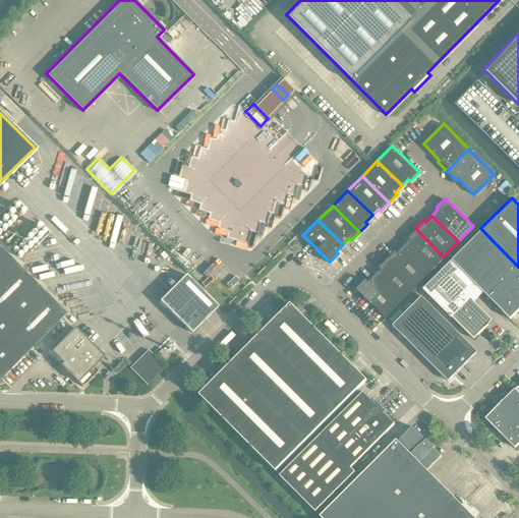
[(428,271),(443,256),(415,228),(407,236),(408,238),(402,245),(428,271)]
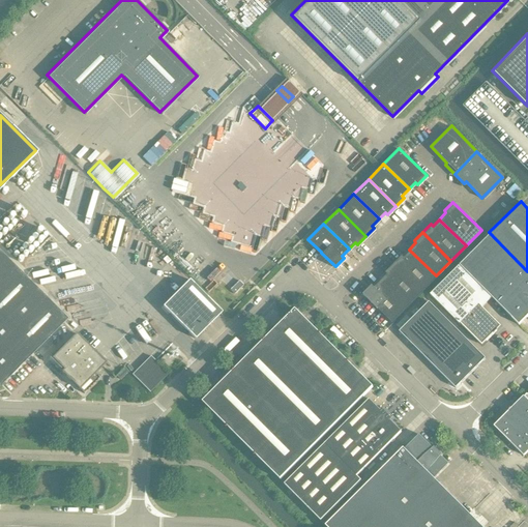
[(518,322),(527,311),(527,271),(489,232),(458,263),(490,295),(518,322)]
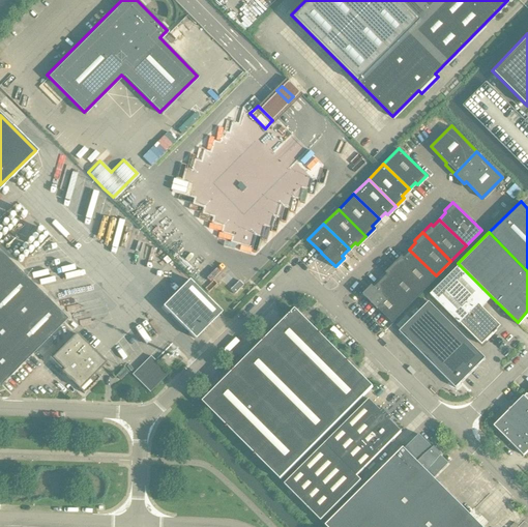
[(420,291),(436,275),(409,250),(403,256),(401,254),(392,262),(420,291)]
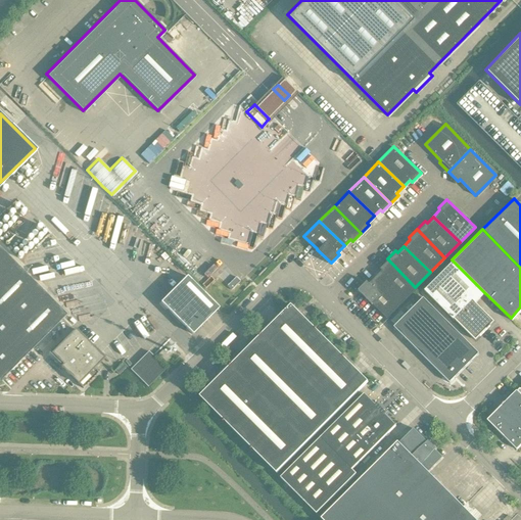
[(0,377),(64,313),(0,247),(0,377)]
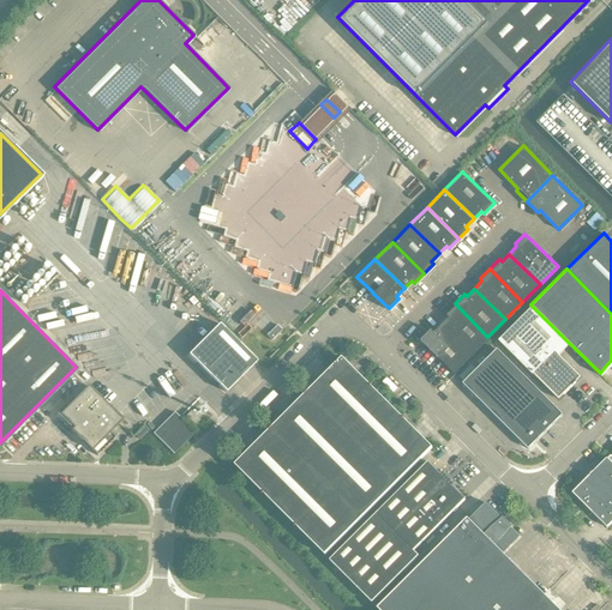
[(471,354),(487,337),(455,303),(444,313),(447,315),(439,324),(471,354)]
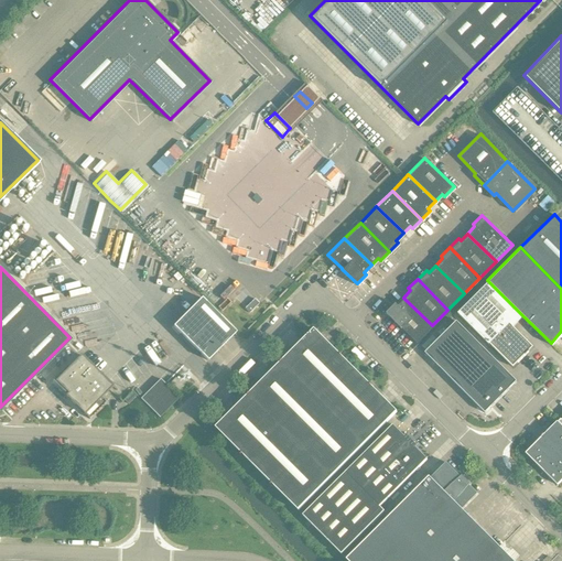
[(487,342),(506,360),(511,365),(516,360),(531,345),(527,341),(511,324),(521,314),(487,280),(456,311),(487,343),(487,342)]
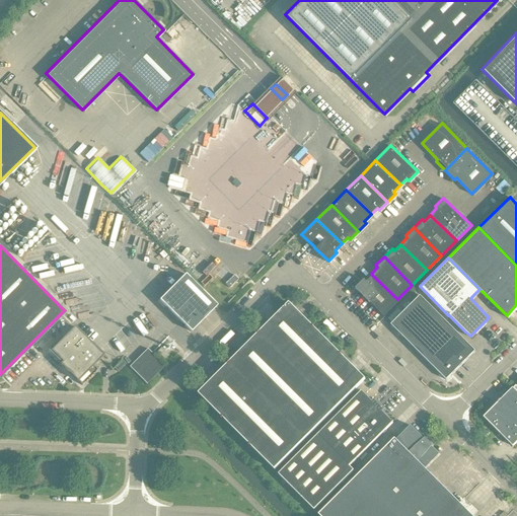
[(189,329),(215,303),(198,287),(195,284),(183,272),(157,298),(189,329)]
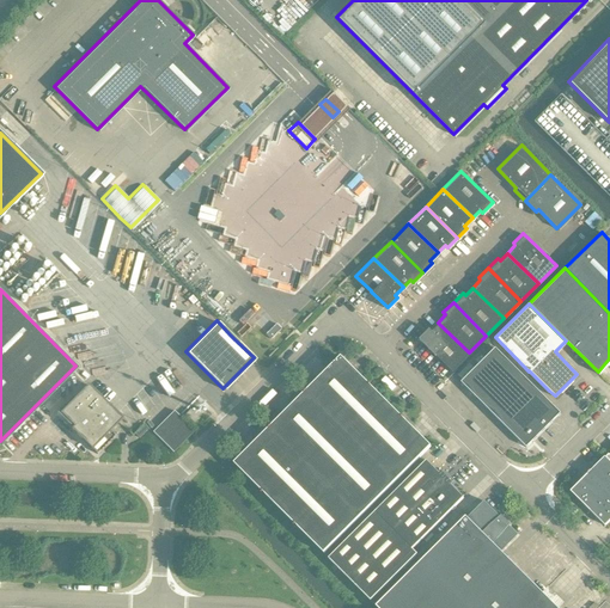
[(451,370),(469,352),(438,323),(431,330),(428,327),(418,338),(434,354),(451,370)]
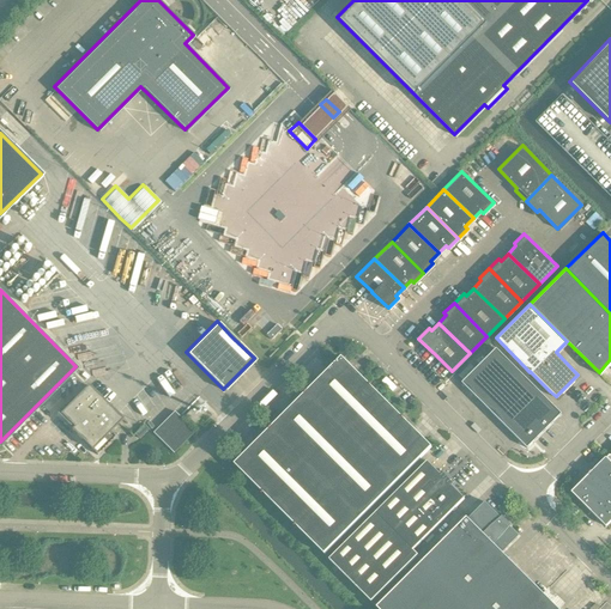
[(560,412),(494,347),(460,381),(525,445),(560,412)]
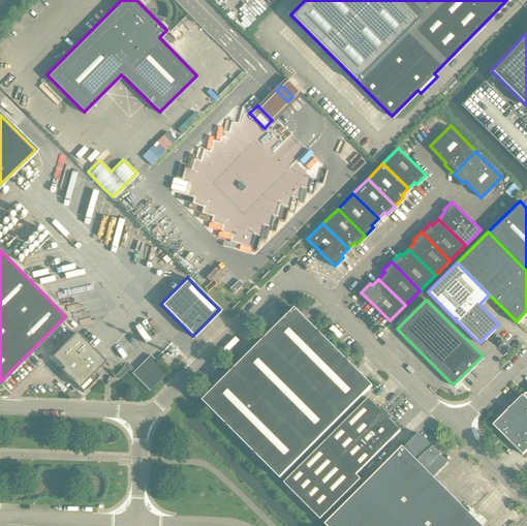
[(292,306),(200,399),(278,476),(370,383),(292,306)]
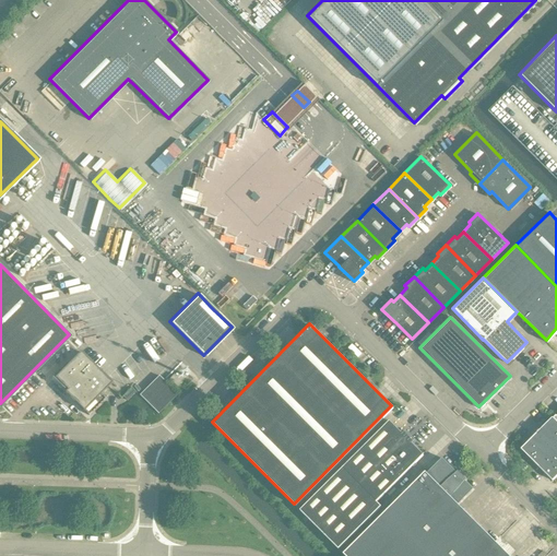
[(49,376),(63,390),(91,363),(79,350),(66,363),(63,362),(49,376)]
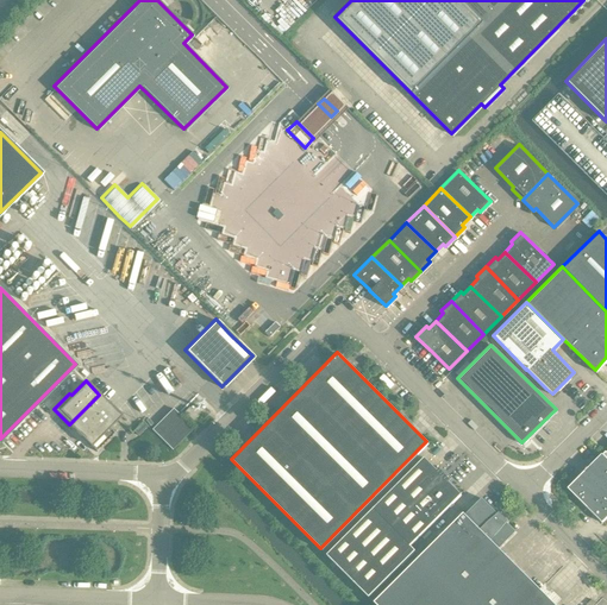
[(99,395),(69,424),(89,445),(94,449),(108,435),(104,430),(119,414),(99,395)]
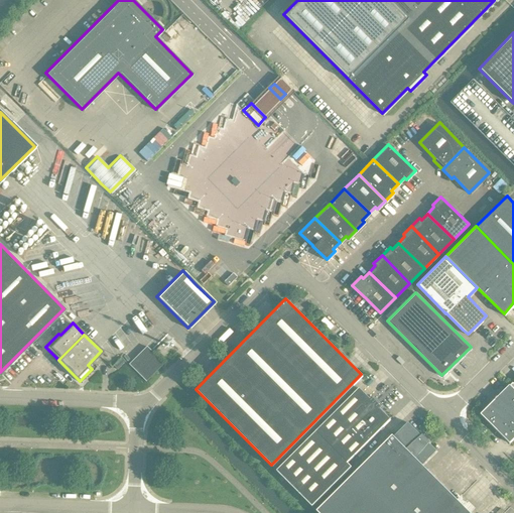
[(161,355),(165,351),(158,344),(154,348),(161,355)]
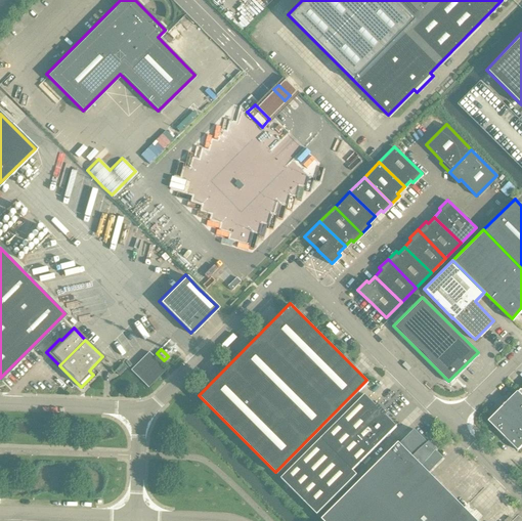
[(146,350),(129,367),(146,385),(164,367),(146,350)]
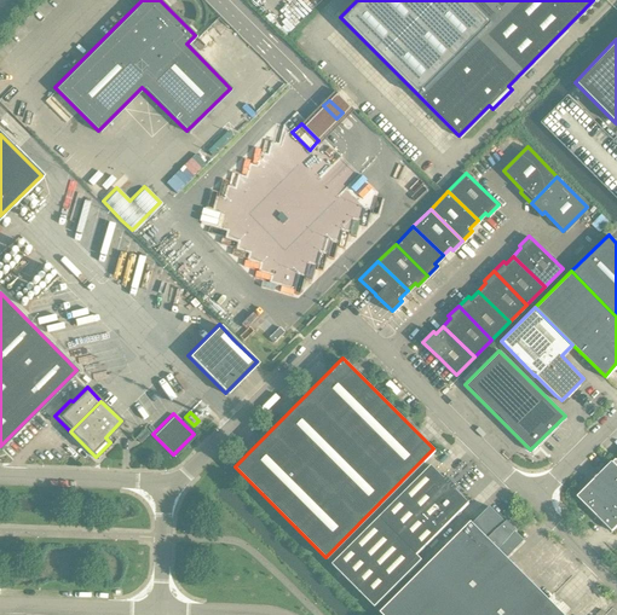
[(133,435),(133,436),(138,441),(148,431),(148,430),(143,425),(133,435)]
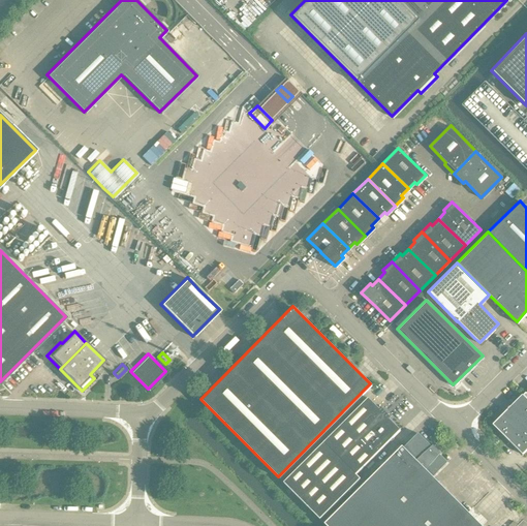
[(526,399),(521,393),(498,415),(498,430),(521,453),(526,445),(526,399)]
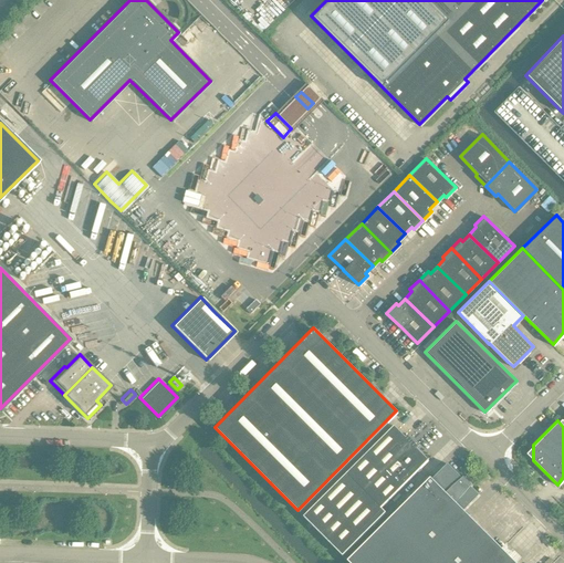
[(384,511),(379,506),(427,458),(415,447),(417,445),(406,434),(404,436),(393,424),(302,514),(341,554),(384,511)]
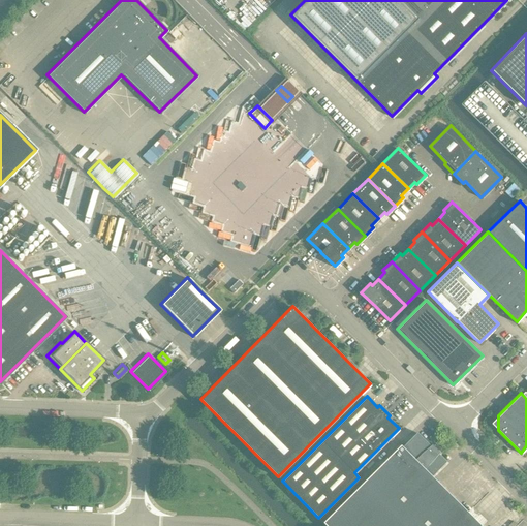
[(323,522),(327,525),(482,525),(431,475),(445,461),(416,432),(402,446),(400,444),(323,522)]
